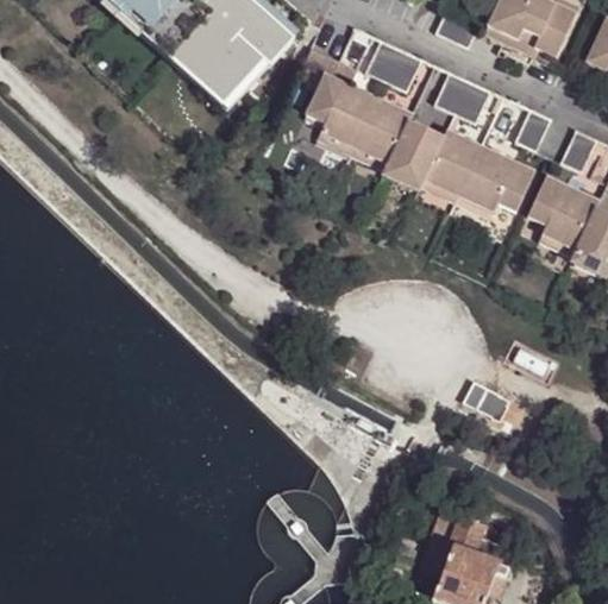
[(95,0),(193,86),(202,75),(118,0),(95,0)]
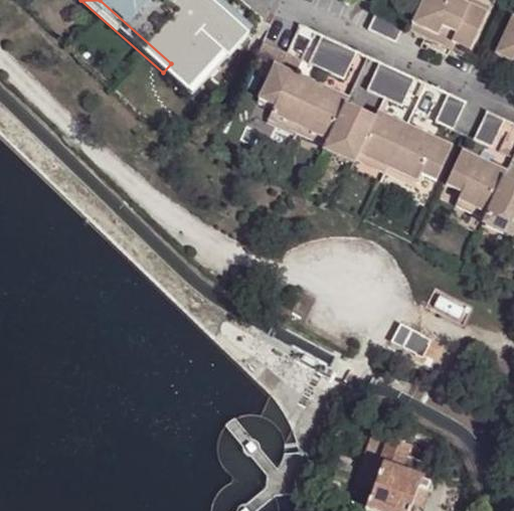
[(100,0),(171,63),(163,72),(190,97),(225,57),(226,58),(247,34),(209,0),(100,0)]
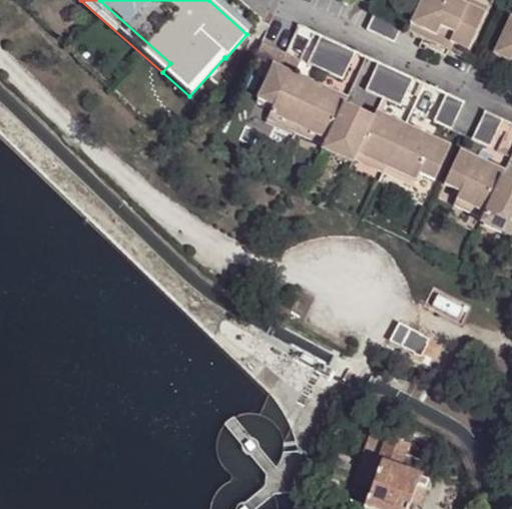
[(468,49),(488,6),(475,0),(469,0),(467,4),(458,0),(421,0),(411,22),(436,34),(440,26),(454,32),(450,41),(468,49)]
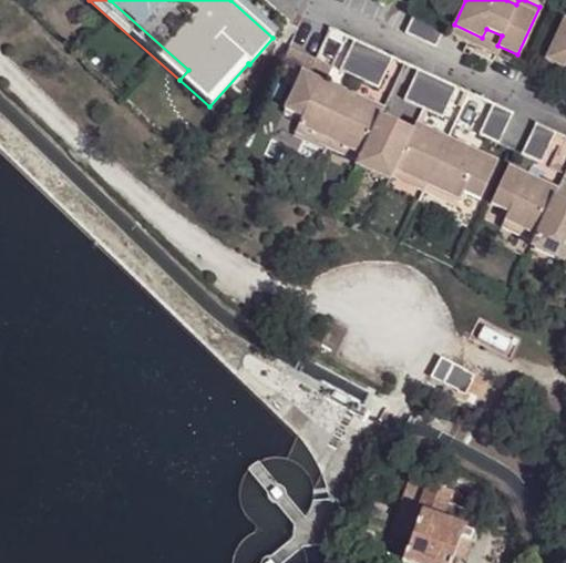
[(415,11),(404,32),(435,47),(445,26),(415,11)]
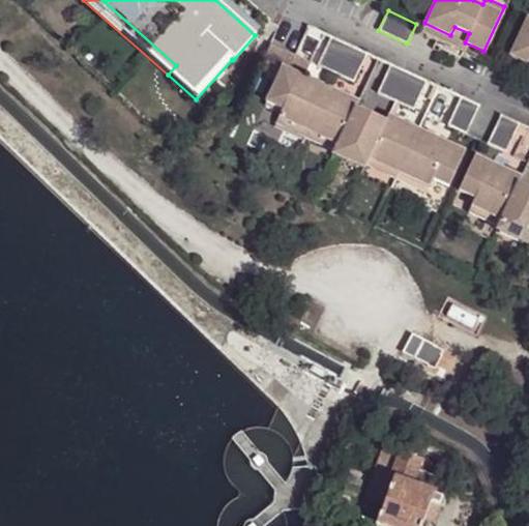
[(528,17),(528,18),(510,55),(528,63),(528,60),(528,17)]
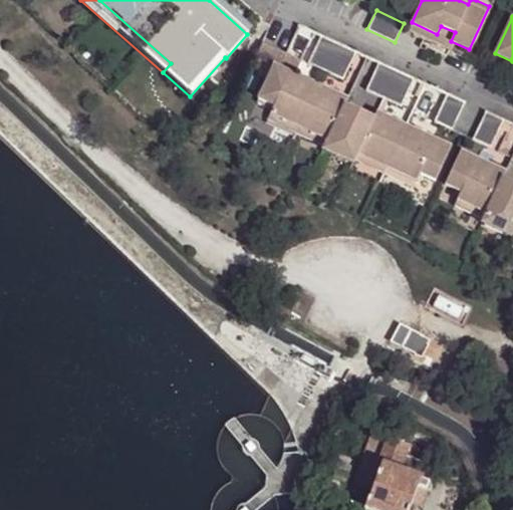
[(319,35),(307,62),(342,78),(354,51),(319,35)]
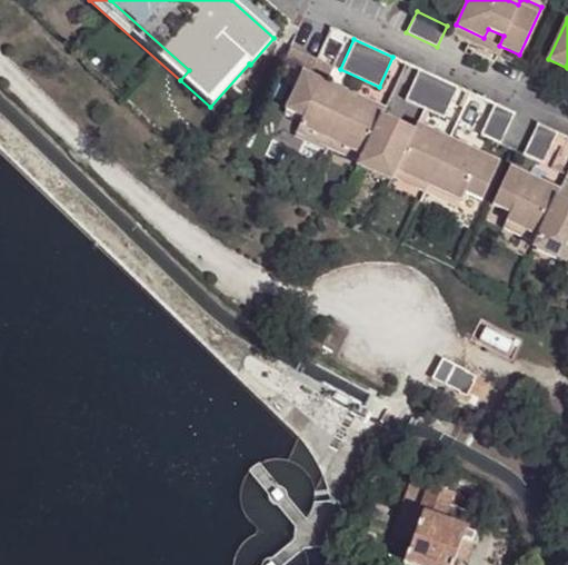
[(418,68),(404,99),(442,117),(457,86),(418,68)]
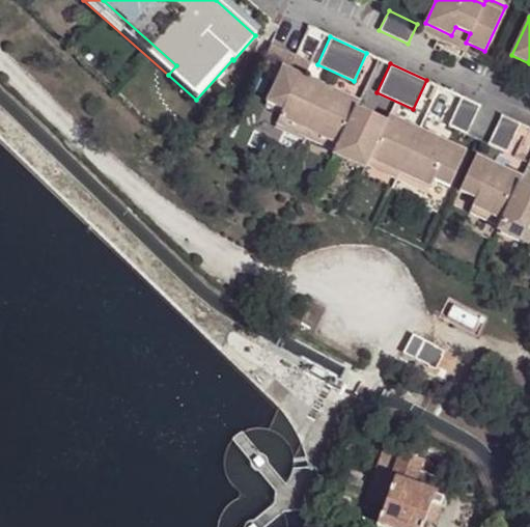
[(284,66),(268,102),(284,110),(278,123),(309,138),(311,132),(339,145),(337,151),(367,165),(369,159),(398,172),(396,178),(426,192),(433,178),(449,186),(466,150),(419,129),(390,115),(387,120),(357,107),(360,102),(331,88),(284,66)]
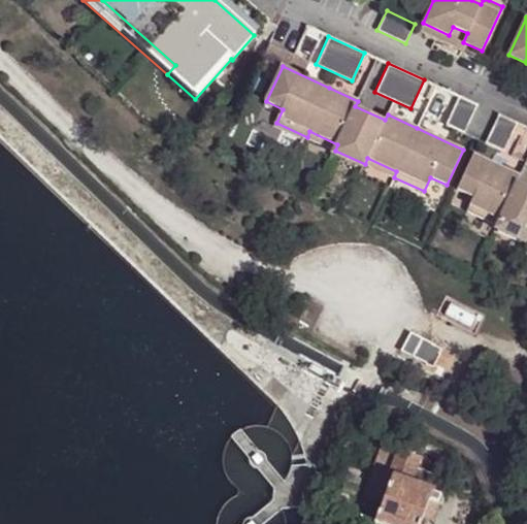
[(476,104),(458,96),(445,125),(463,133),(476,104)]
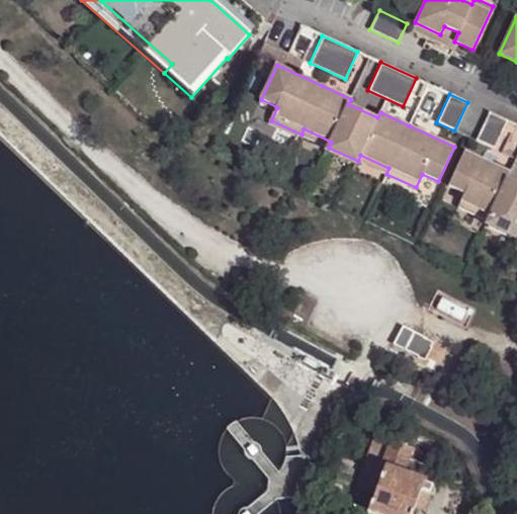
[(507,120),(488,112),(475,140),(494,149),(507,120)]
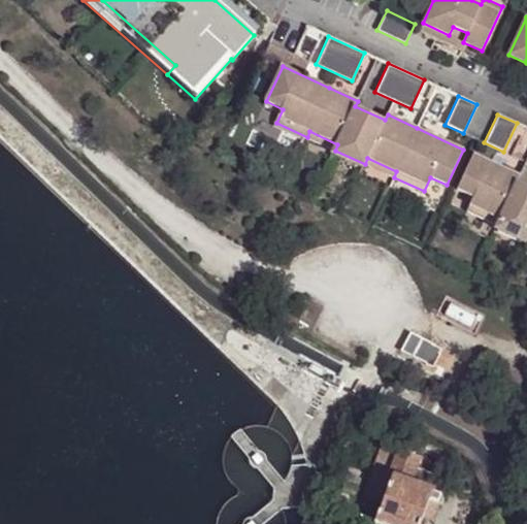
[(466,210),(526,238),(526,186),(517,182),(519,175),(472,154),(456,189),(472,197),(466,210)]
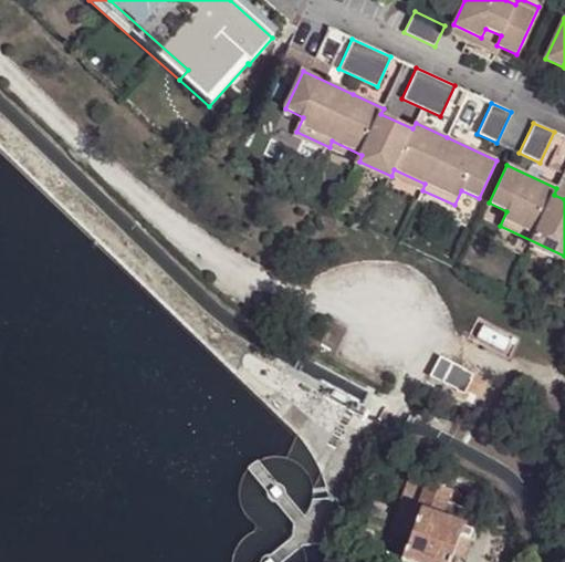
[(473,371),(439,353),(428,373),(462,392),(473,371)]
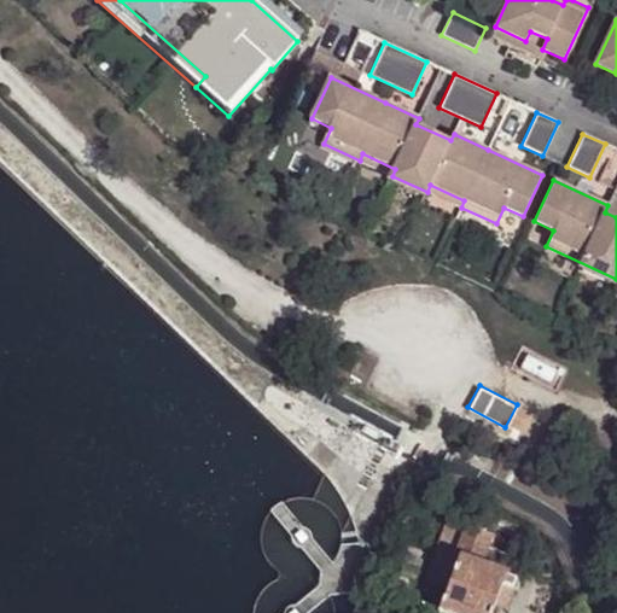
[(303,612),(330,593),(354,590),(358,590),(356,596),(365,595),(368,595),(371,572),(368,547),(366,541),(359,541),(341,542),(338,552),(332,560),(310,533),(310,531),(310,530),(308,526),(306,525),(302,524),(281,500),(271,508),(291,532),(291,533),(291,538),(291,539),(295,543),(295,544),(301,544),(301,543),(320,568),(319,583),(295,603),(289,606),(284,611),(280,612),(303,612)]
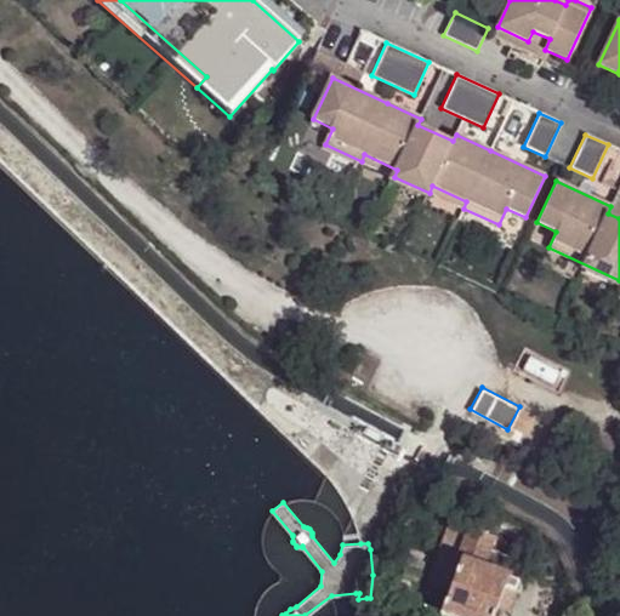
[(445,591),(438,612),(448,615),(491,615),(495,608),(502,587),(508,588),(519,558),(499,549),(504,539),(467,526),(466,528),(448,522),(425,583),(445,591)]
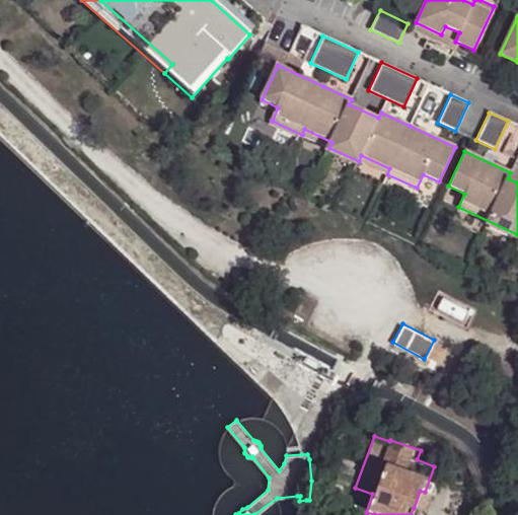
[(425,492),(420,491),(414,508),(424,511),(431,494),(425,492)]
